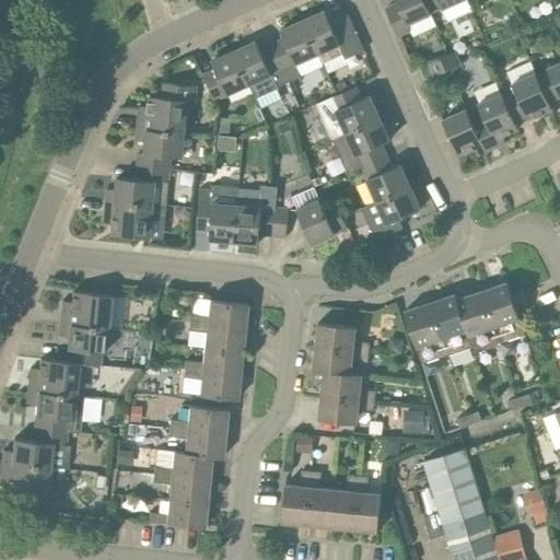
[(424,0),(396,0),(398,3),(386,9),(398,36),(410,31),(407,23),(430,13),(424,0)]
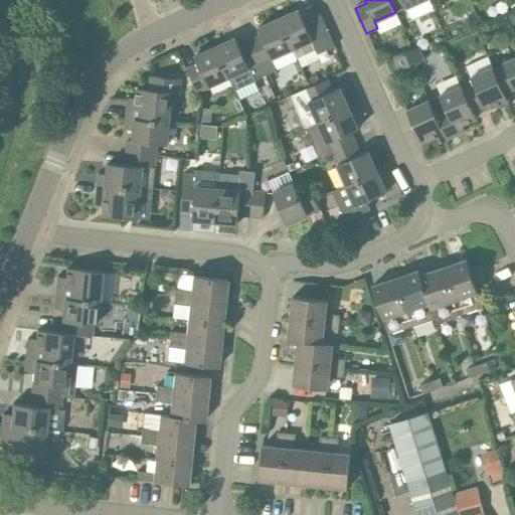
[(390,0),(395,12),(420,0),(390,0)]
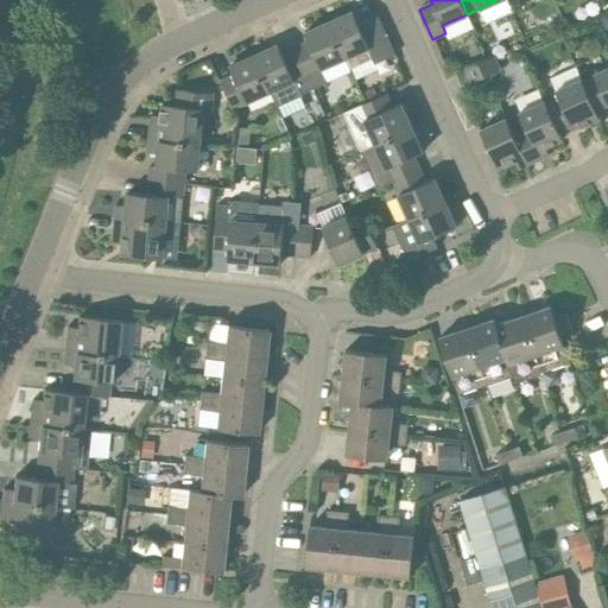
[(354,11),(329,21),(346,59),(350,69),(374,58),(377,64),(396,56),(378,16),(360,24),(354,11)]
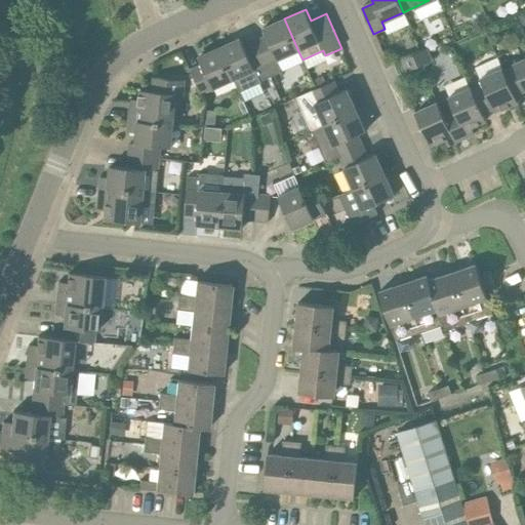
[(278,61),(298,51),(284,18),(264,28),(266,33),(254,38),(272,77),(283,72),(278,61)]
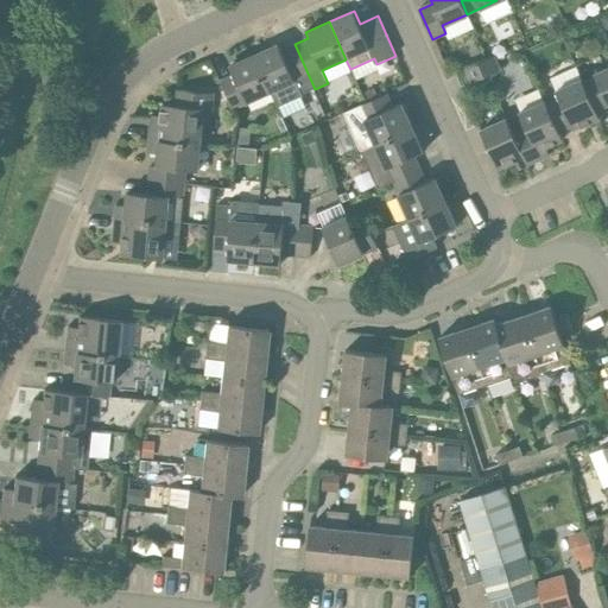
[(279,44),(254,55),(271,93),(278,108),(303,96),(303,95),(315,89),(295,44),(282,50),(279,44)]
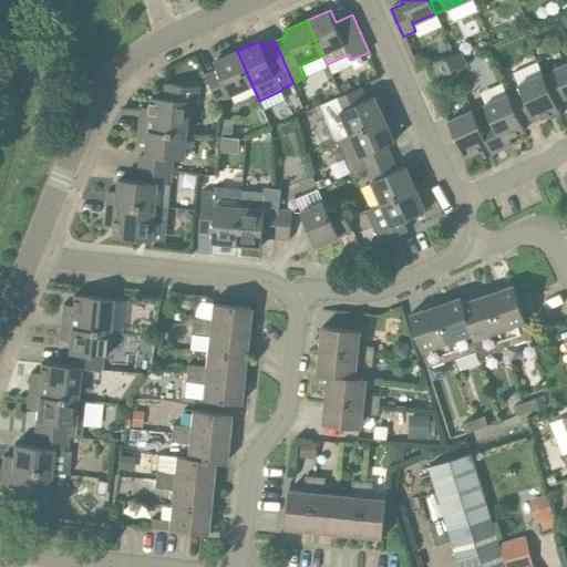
[(253,86),(237,51),(215,61),(218,70),(206,75),(217,102),(253,86)]
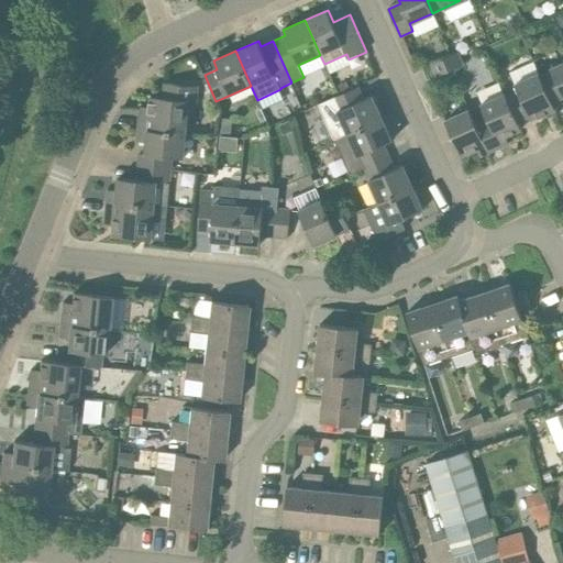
[(435,77),(463,65),(457,53),(430,65),(435,77)]
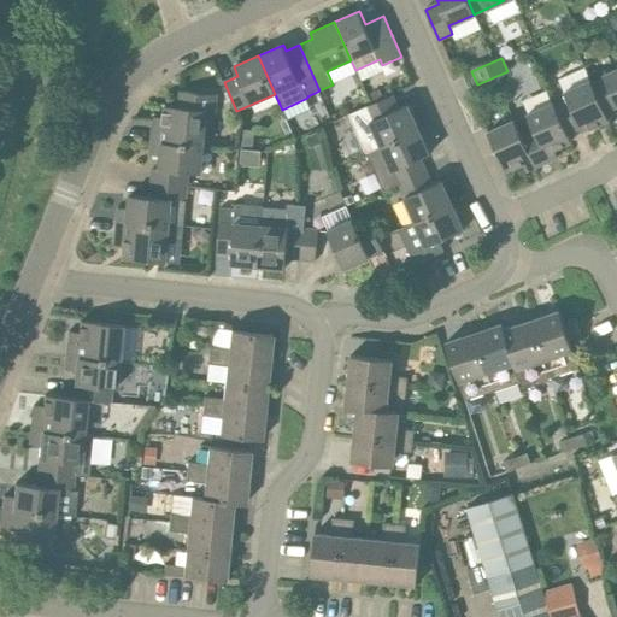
[(616,70),(604,76),(605,77),(592,83),(605,113),(606,113),(616,107),(616,70)]
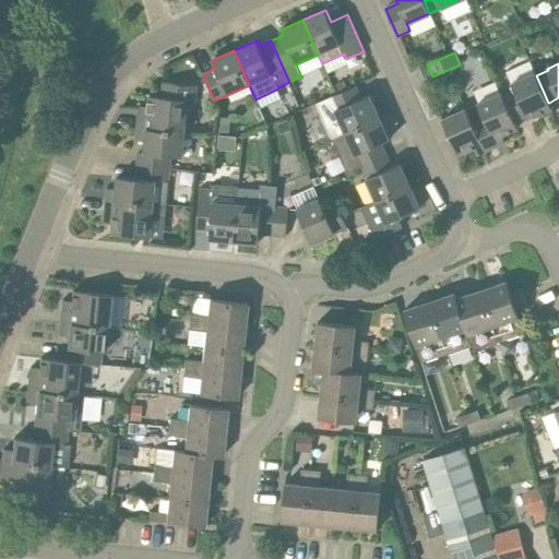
[(549,103),(548,103),(536,75),(536,74),(512,84),(514,90),(502,95),(514,122),(515,122),(526,117),(527,119),(543,113),(545,117),(554,114),(549,103)]
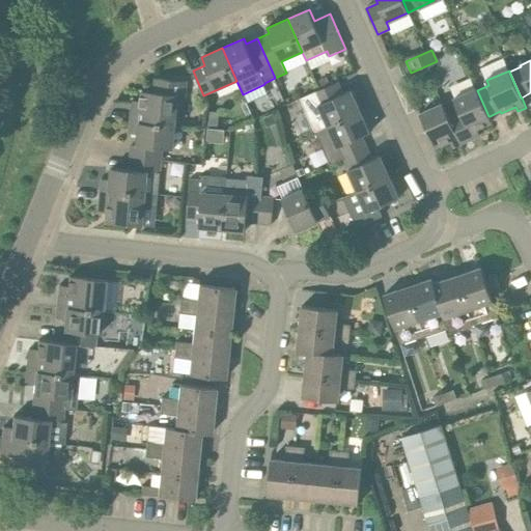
[(477,90),(470,75),(458,80),(465,94),(454,100),(460,113),(449,117),(449,118),(460,144),(473,138),(472,136),(479,133),(477,129),(492,121),(490,116),(488,116),(477,90)]
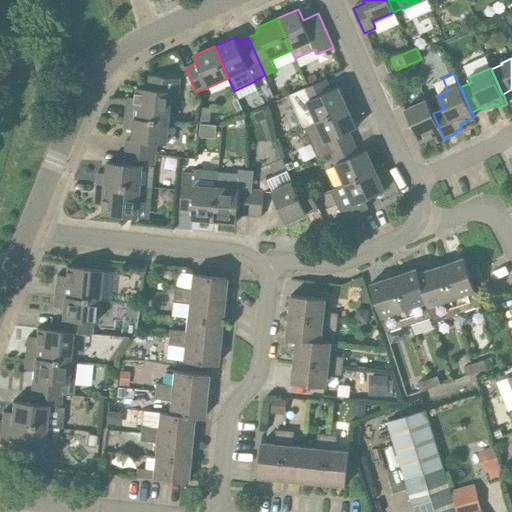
[(125,118),(170,122),(172,92),(179,93),(180,79),(150,76),(148,89),(137,88),(136,97),(127,97),(125,118)]
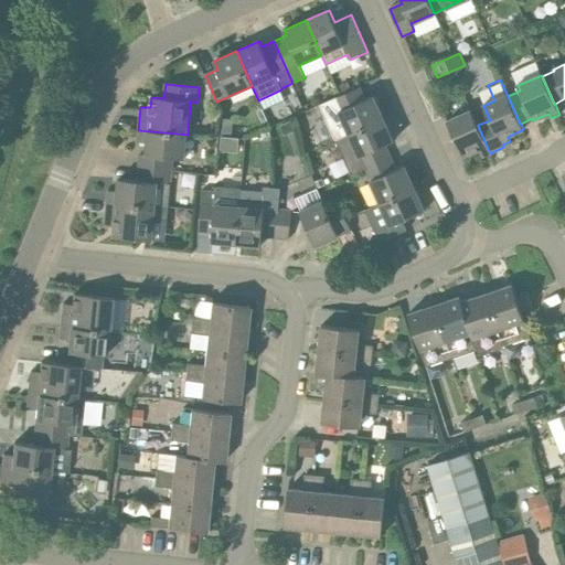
[(341,87),(344,94),(351,91),(352,91),(349,84),(341,87)]
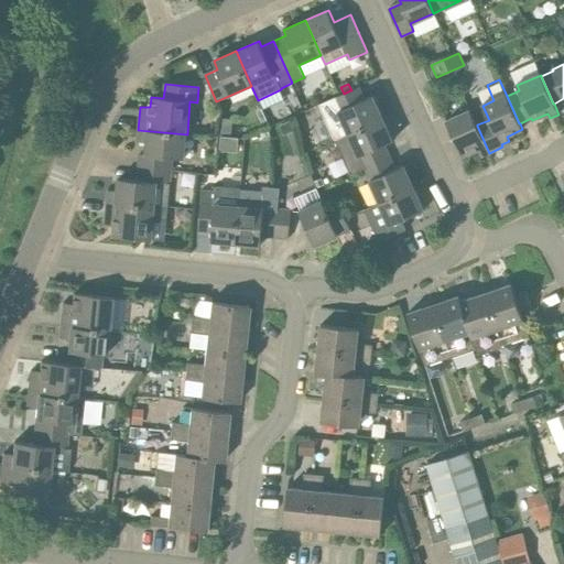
[(349,133),(383,118),(372,96),(365,99),(359,87),(351,90),(350,90),(344,94),(318,105),(335,141),(349,133)]
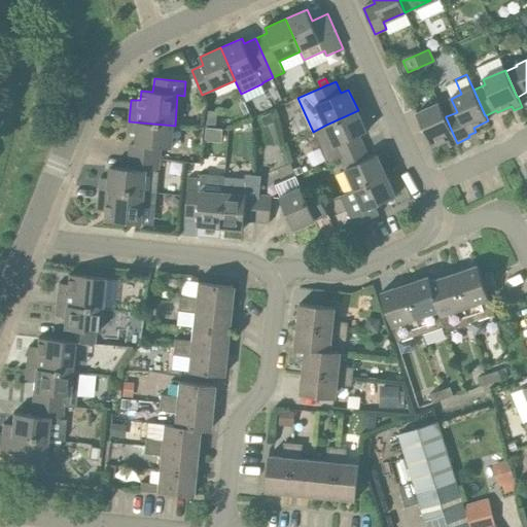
[(244,114),(249,112),(245,102),(240,104),(244,114)]
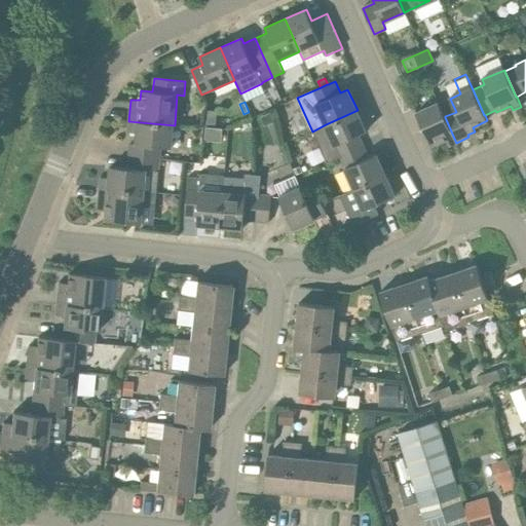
[(445,117),(445,116),(439,103),(416,112),(431,146),(446,139),(448,144),(455,141),(455,143),(456,143),(445,117)]
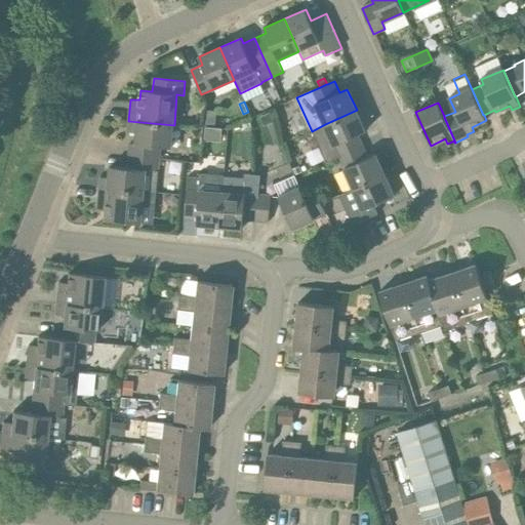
[(366,131),(357,110),(325,124),(339,157),(363,146),(358,135),(366,131)]
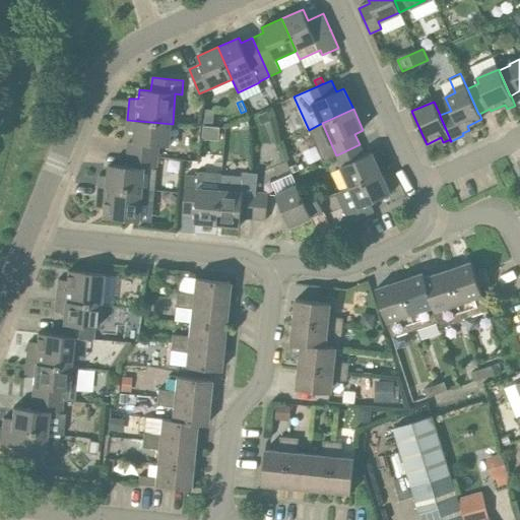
[(262,125),(271,122),(267,113),(259,117),(262,125)]
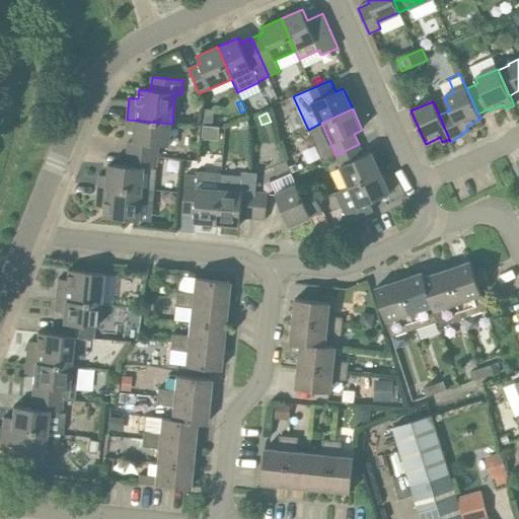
[(170,146),(172,124),(127,120),(126,131),(135,131),(134,142),(129,141),(128,154),(158,156),(159,145),(170,146)]
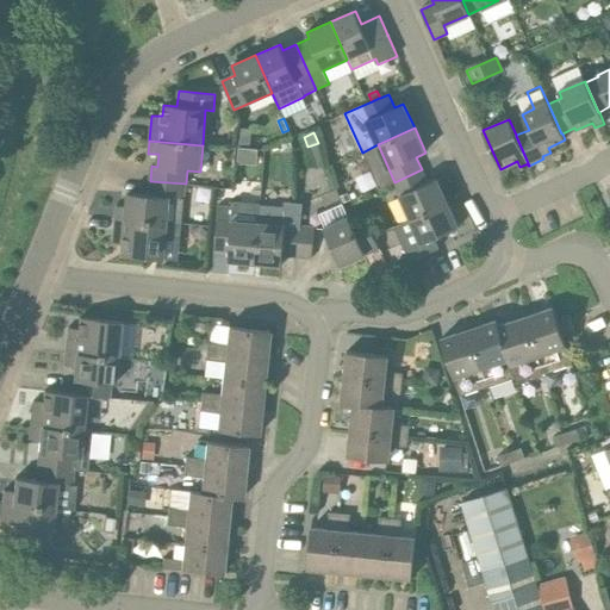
[(411,221),(448,203),(437,179),(428,182),(422,169),(394,182),(411,221)]
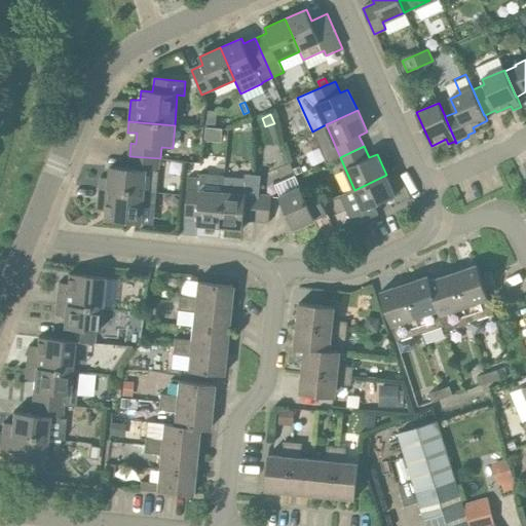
[(145,193),(156,194),(158,172),(159,172),(160,158),(129,156),(128,167),(111,166),(110,178),(101,177),(100,188),(145,192),(145,193)]
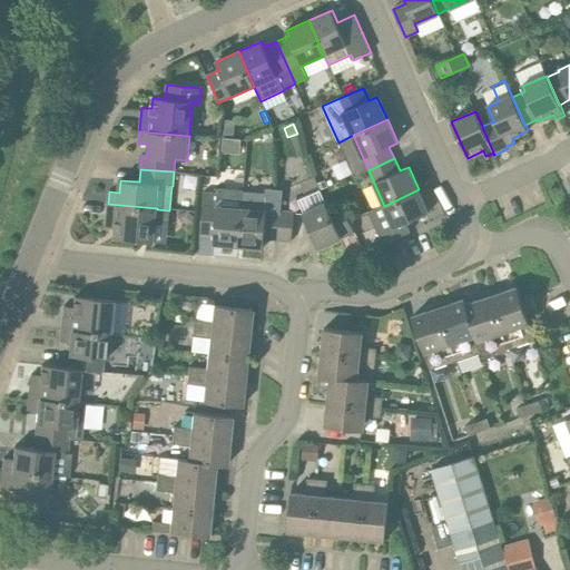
[(242,208),(238,246),(264,248),(264,239),(277,241),(281,212),(283,192),(265,189),(265,194),(243,193),(242,208)]
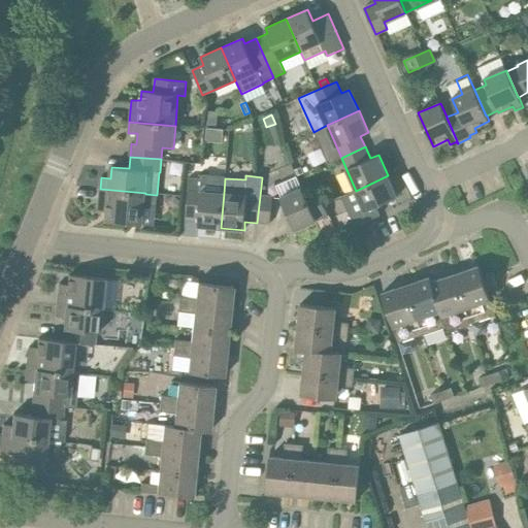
[(347,211),(354,228),(380,216),(374,207),(397,197),(388,175),(356,191),(362,204),(347,211)]
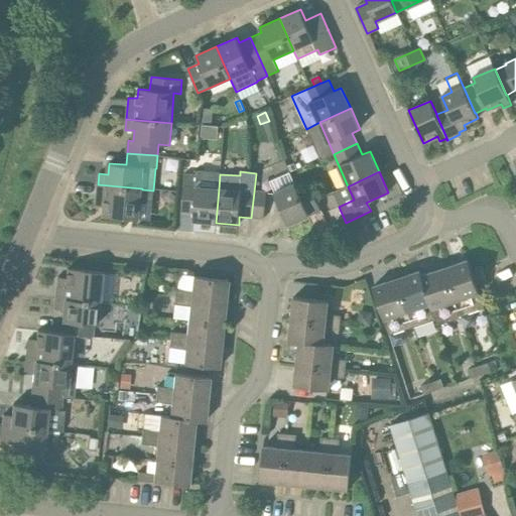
[(194,221),(216,223),(219,188),(197,186),(198,174),(184,173),(181,211),(195,212),(194,221)]
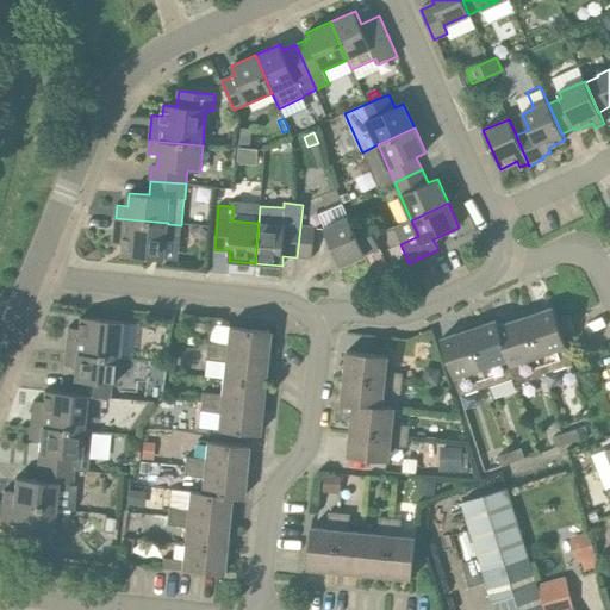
[(168,223),(116,218),(113,243),(124,244),(123,256),(165,260),(167,237),(181,237),(181,225),(168,224),(168,223)]
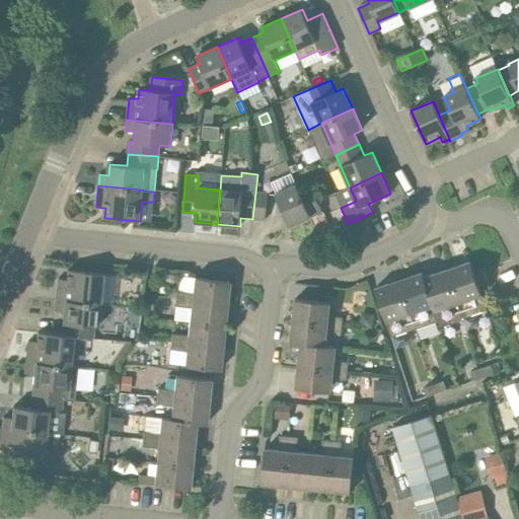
[(311,217),(301,193),(297,186),(276,195),(290,226),(311,217)]
